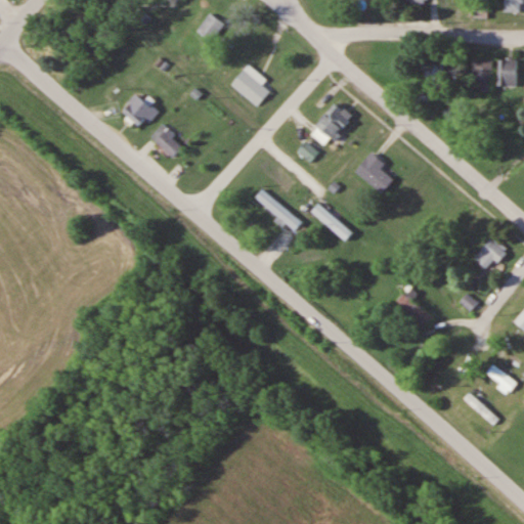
[(523,10),(523,0),(506,0),(506,11),(523,10)]
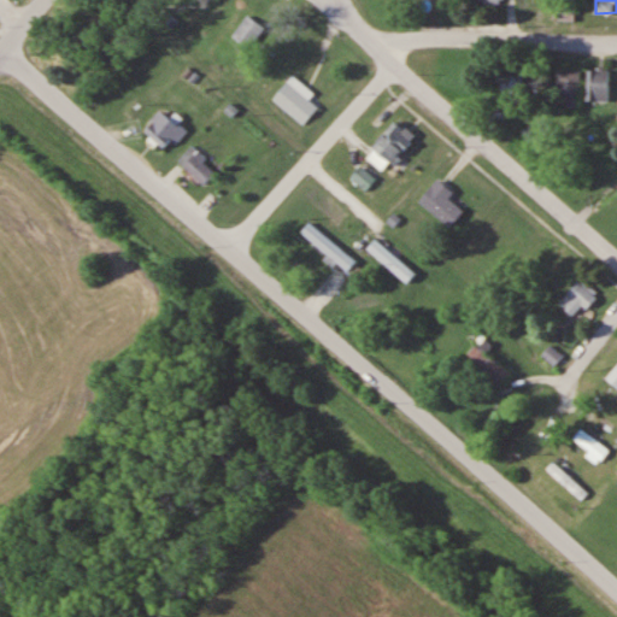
[(248,48),(264,27),(247,13),(230,35),(248,48)]
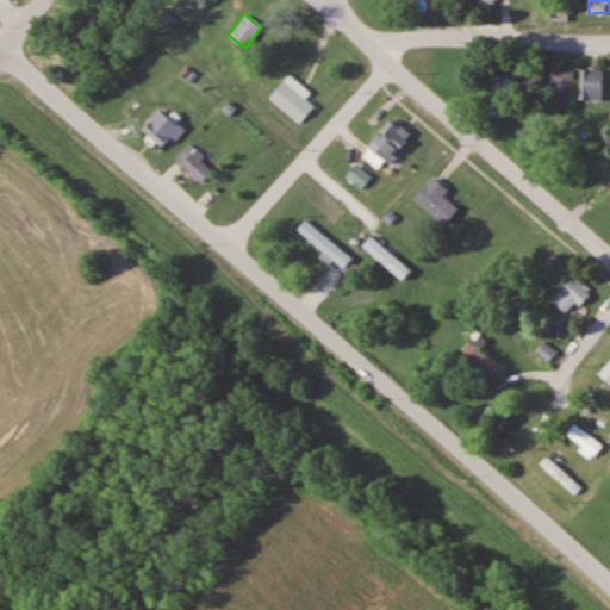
[(493,91),(516,91),(516,67),(493,68),(493,91)]
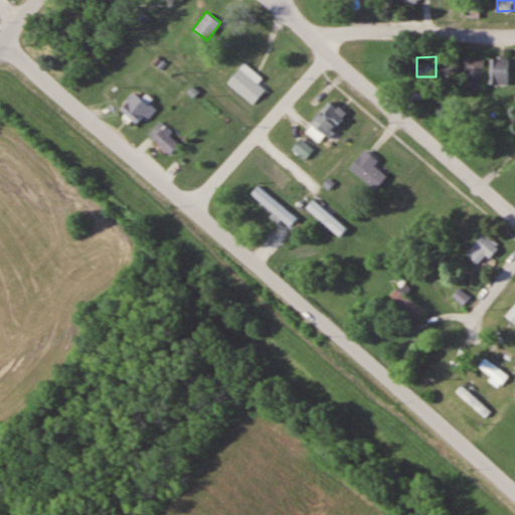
[(485,84),(485,56),(464,56),(464,84),(485,84)]
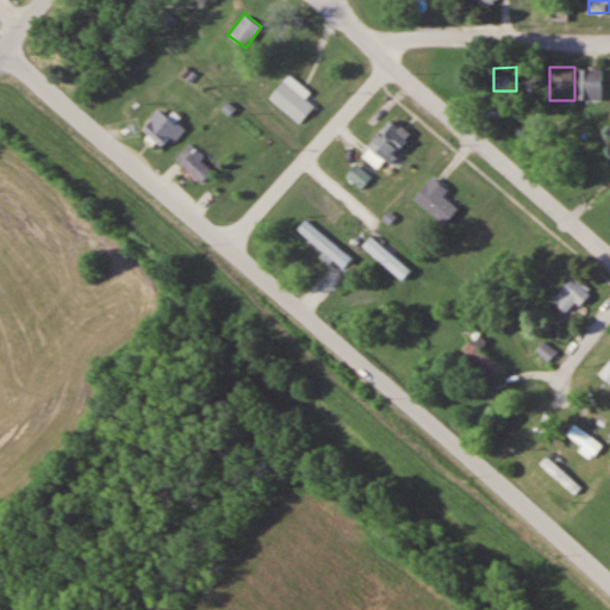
[(602,100),(602,68),(582,68),(582,100),(602,100)]
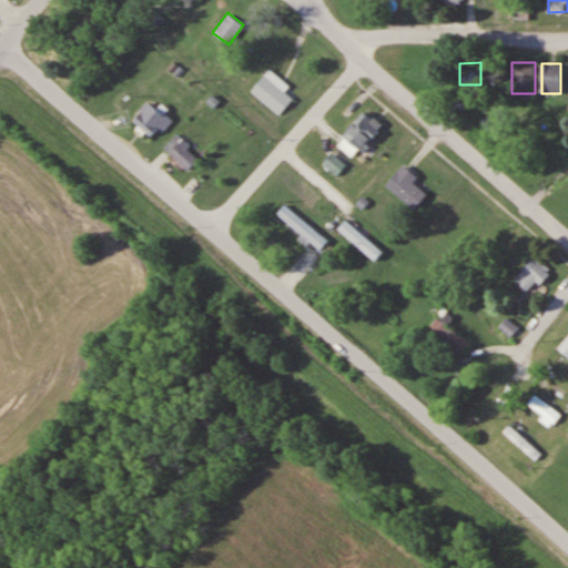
[(292,98),(264,73),(250,90),(279,114),(292,98)]
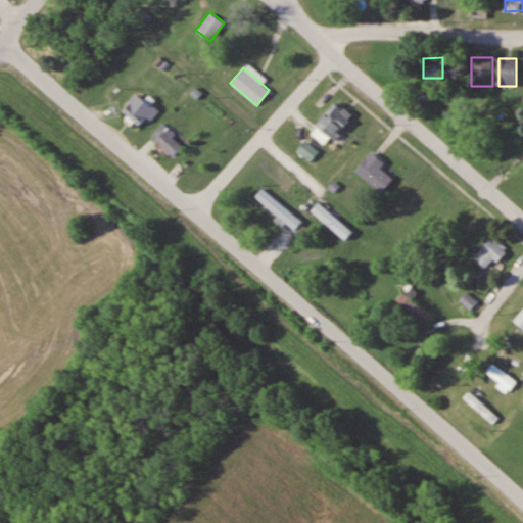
[(137,124),(144,115),(149,120),(159,109),(152,102),(150,105),(136,92),(121,108),(137,124)]
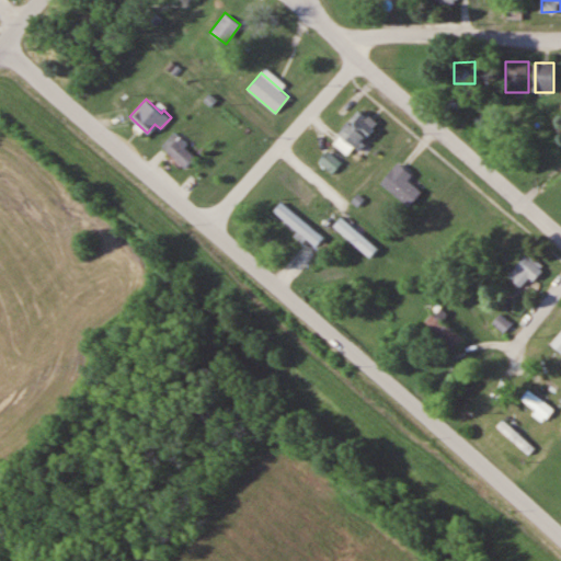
[(353,156),(375,119),(356,107),(333,145),(353,156)]
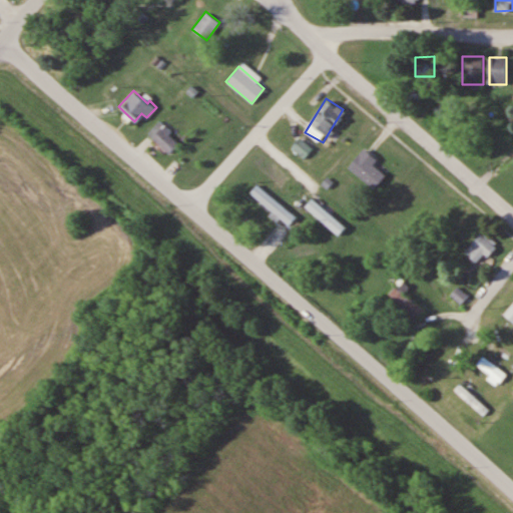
[(169,152),(180,140),(158,120),(147,133),(169,152)]
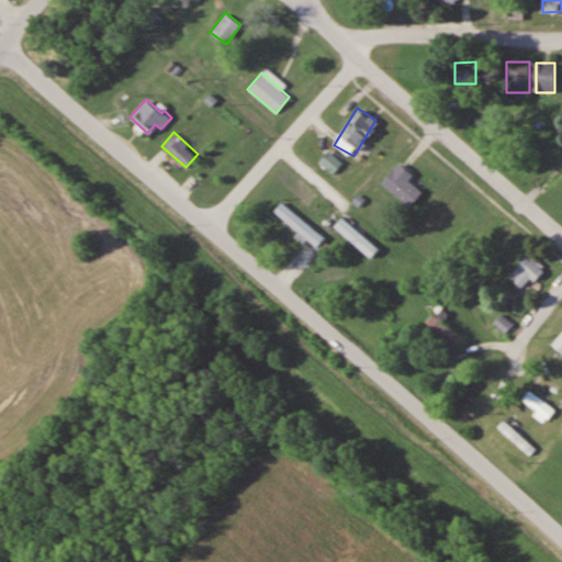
[(380,181),(398,160),(412,173),(407,178),(422,190),(407,205),(380,181)]
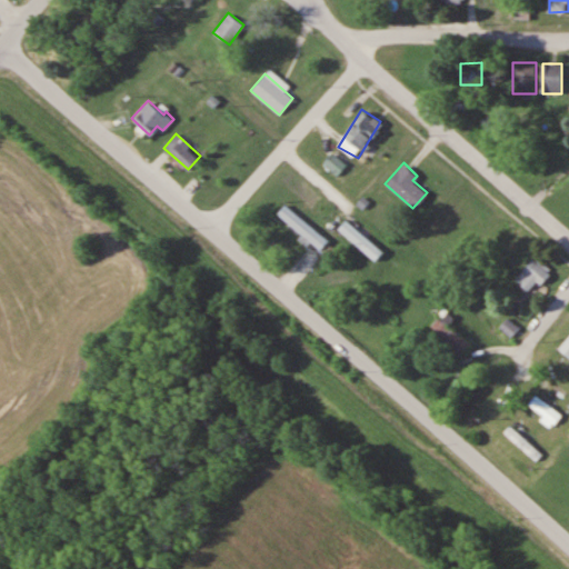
[(277,213),(321,251),(329,241),(285,205),(277,213)]
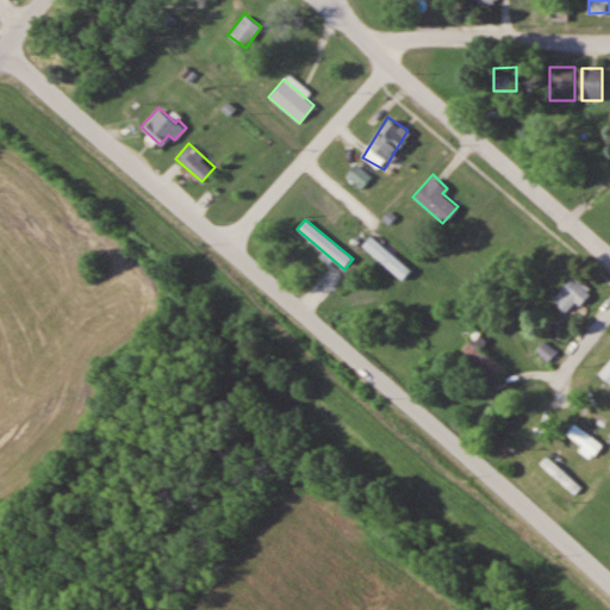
[(403,280),(411,271),(372,236),(363,244),(403,280)]
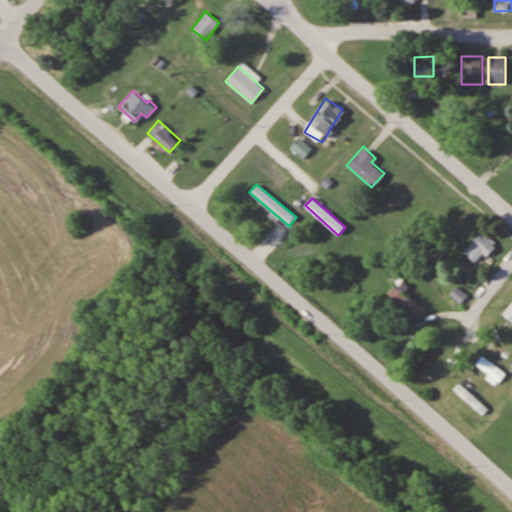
[(463,251),(477,265),(495,245),(480,232),(463,251)]
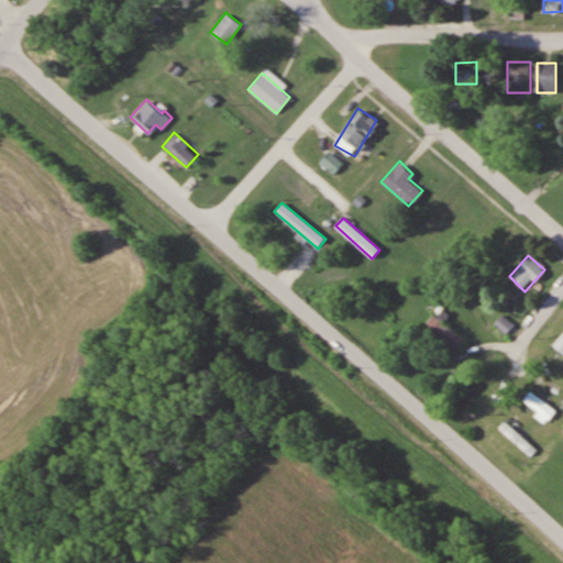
[(464,346),(445,318),(445,319),(440,312),(423,323),(446,357),(464,346)]
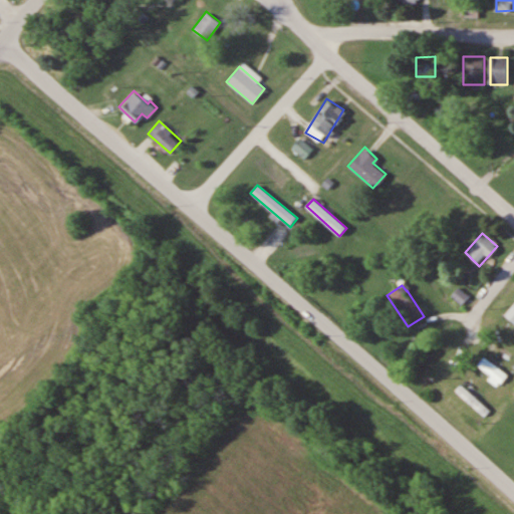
[(462,304),(468,296),(457,288),(451,296),(462,304)]
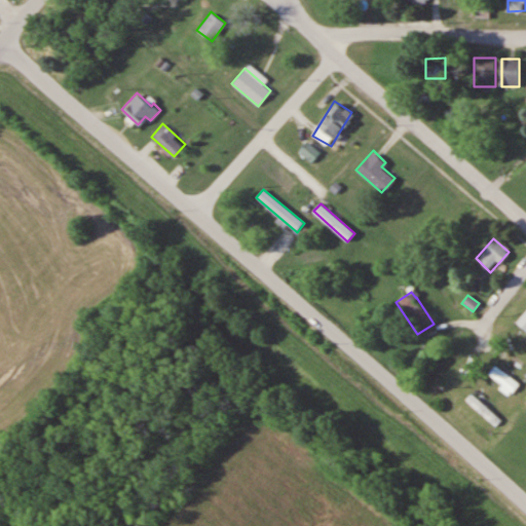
[(490,373),(512,390),(517,384),(495,366),(490,373)]
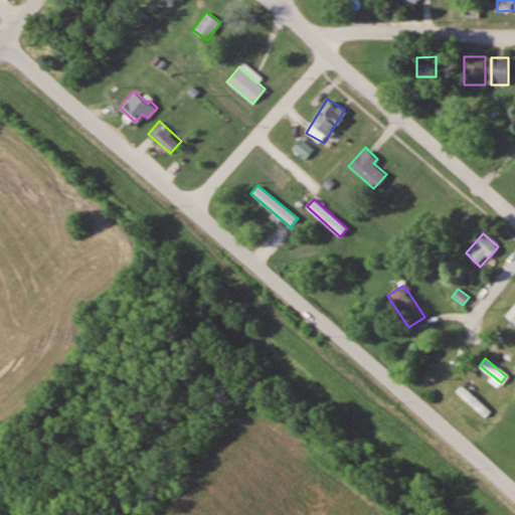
[(456,390),(484,416),(490,411),(462,385),(456,390)]
